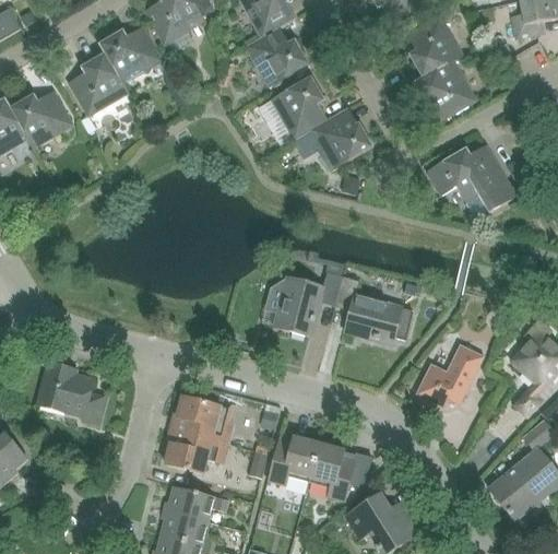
[(161,0),(146,9),(165,42),(205,19),(197,3),(202,0),(161,0)]
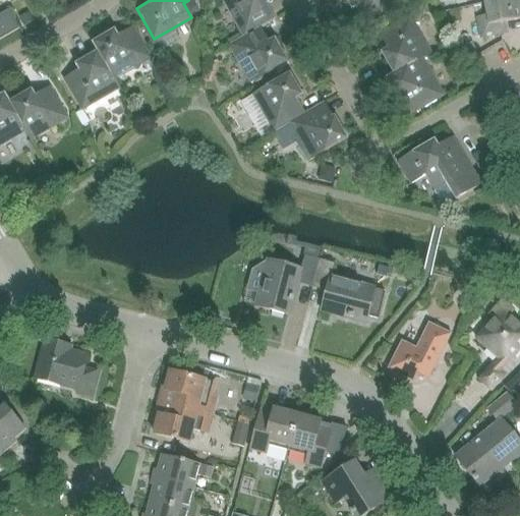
[(224,0),(242,32),(243,33),(258,23),(260,24),(275,16),(267,1),(269,0),(224,0)]
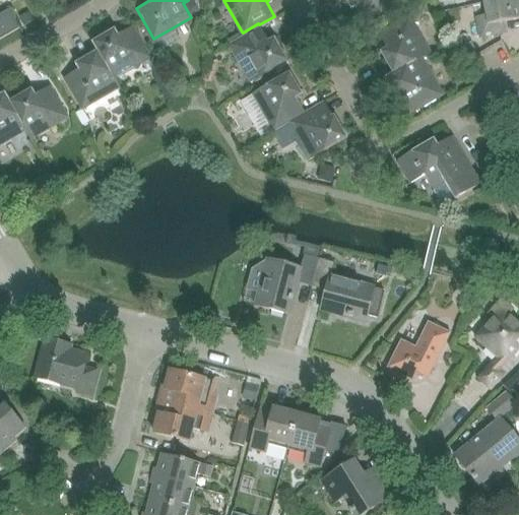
[(345,0),(350,7),(357,3),(365,18),(396,0),(345,0)]
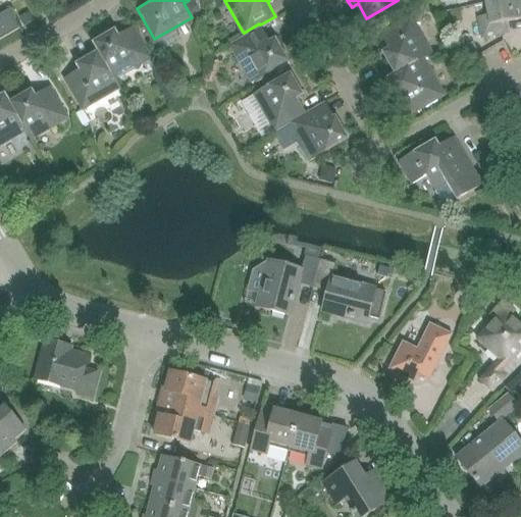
[(520,16),(520,0),(483,0),(485,11),(476,13),(479,34),(508,29),(506,19),(520,16)]
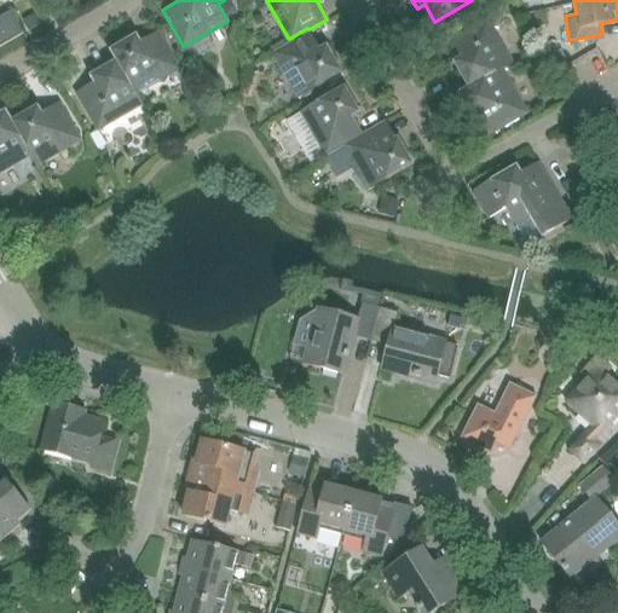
[(0,41),(22,29),(9,6),(0,11),(0,41)]
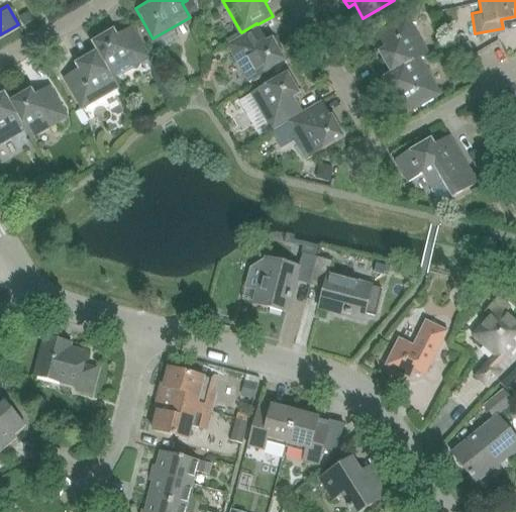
[(404,13),(374,30),(383,45),(377,48),(389,70),(389,71),(417,55),(417,56),(425,50),(404,13)]
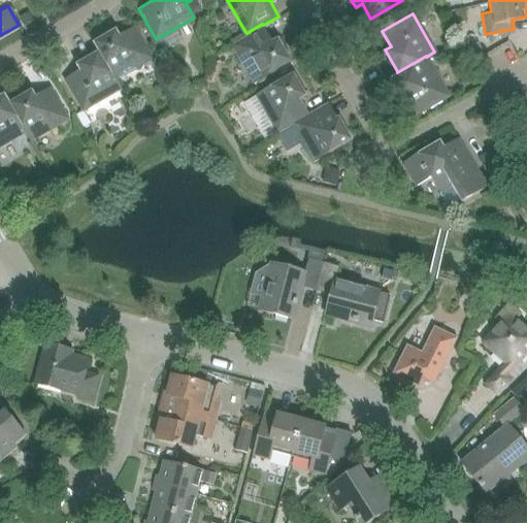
[(246,33),(245,32),(233,40),(255,77),(291,57),(278,35),(271,39),(263,25),(262,24),(246,33)]
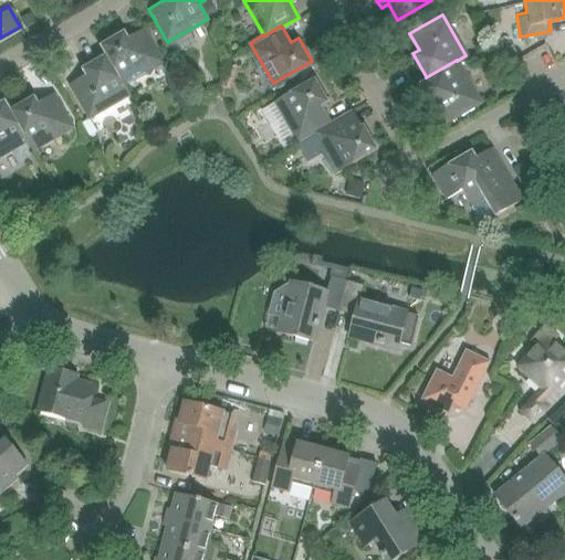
[(98,43),(104,53),(105,53),(123,83),(124,83),(163,60),(144,27),(127,37),(123,29),(98,43)]
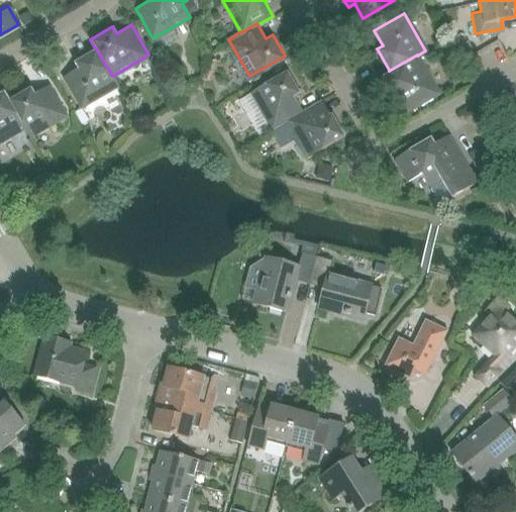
[(96,48),(95,48),(73,62),(76,67),(62,75),(80,107),(118,85),(113,76),(112,76),(96,48)]
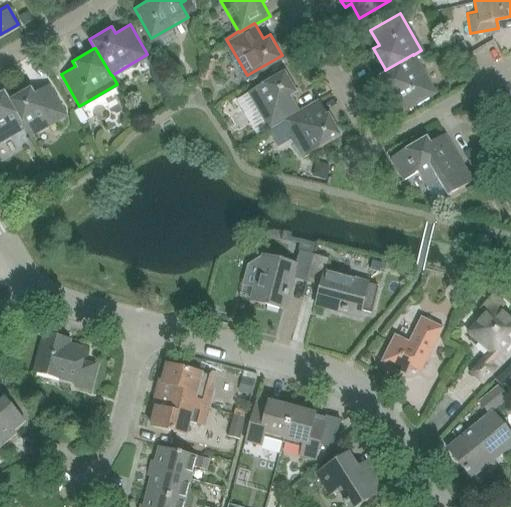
[(205,54),(203,62),(212,64),(214,57),(205,54)]
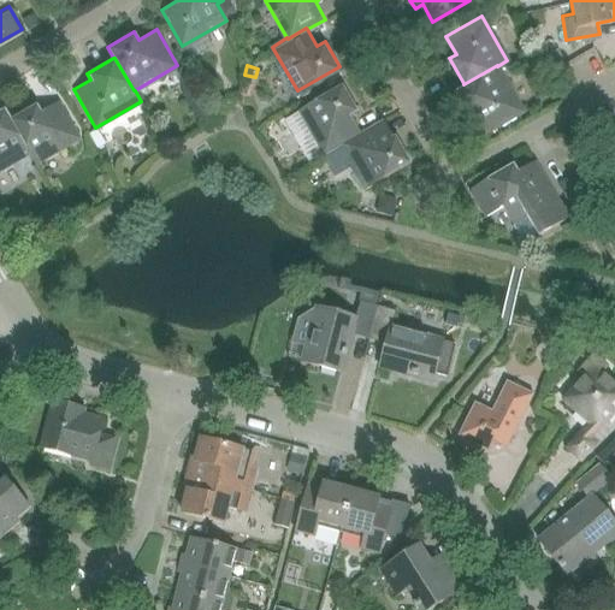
[(463,84),(463,83),(453,90),(468,117),(475,113),(485,130),(522,110),(497,66),(497,65),(463,84)]
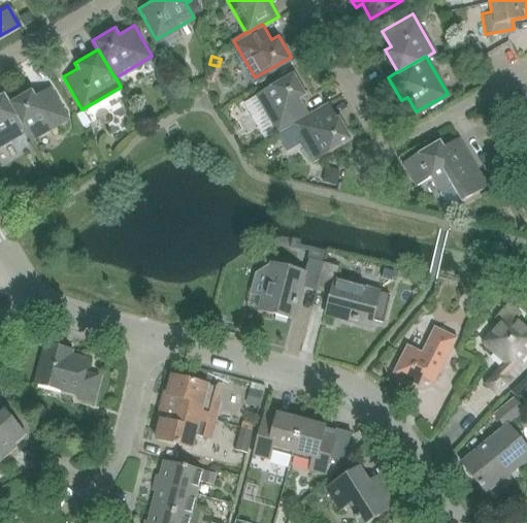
[(289,124),(293,122),(308,112),(307,112),(299,97),(305,94),(293,71),(256,92),(277,131),(278,130),(289,124)]
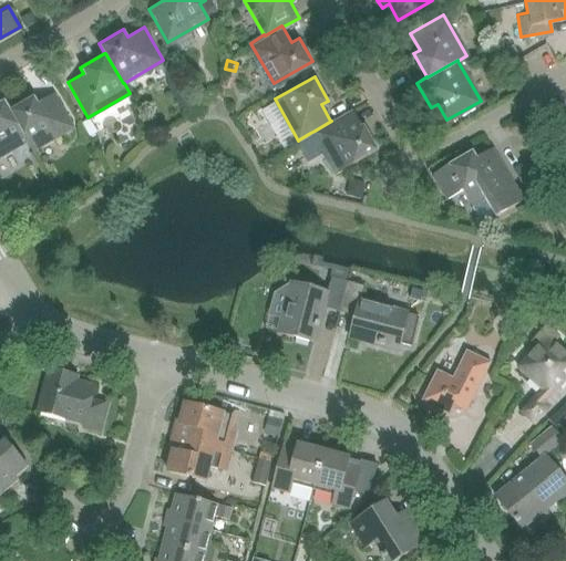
[(33,93),(10,107),(9,107),(28,137),(26,138),(32,149),(74,124),(53,90),(38,100),(33,93)]
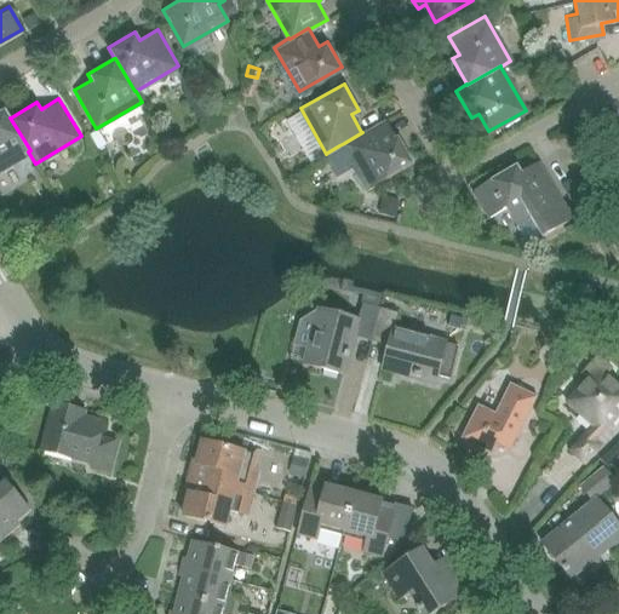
[(0,167),(28,151),(30,150),(10,118),(11,118),(5,107),(0,109),(0,167)]
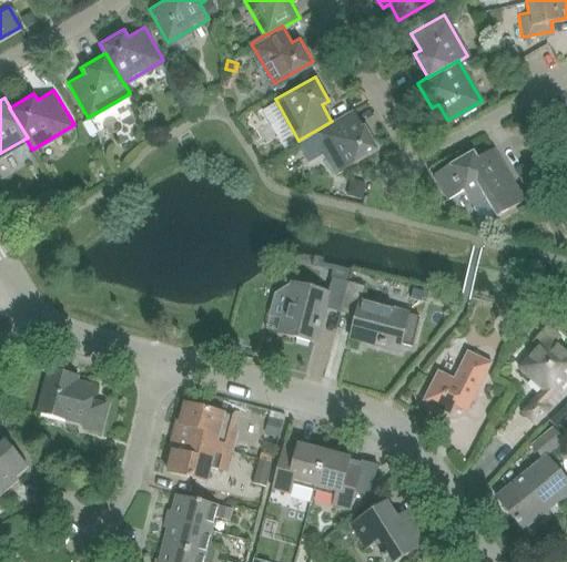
[(352,109),(331,121),(332,121),(315,131),(337,171),(378,147),(364,123),(361,125),(352,109)]
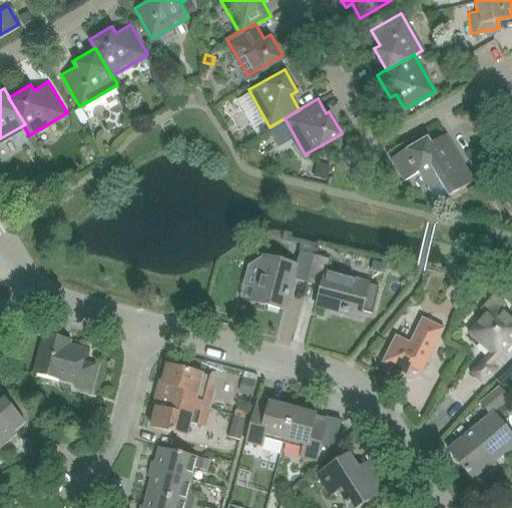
[(281,120),(271,126),(278,139),(289,134),(281,120)]
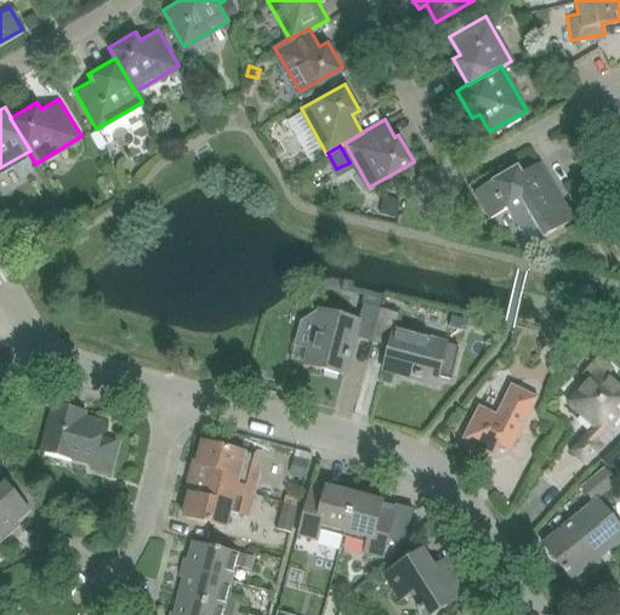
[(517,164),(473,189),(489,216),(507,206),(517,223),(532,215),(542,234),(573,217),(539,160),(522,170),(517,164)]
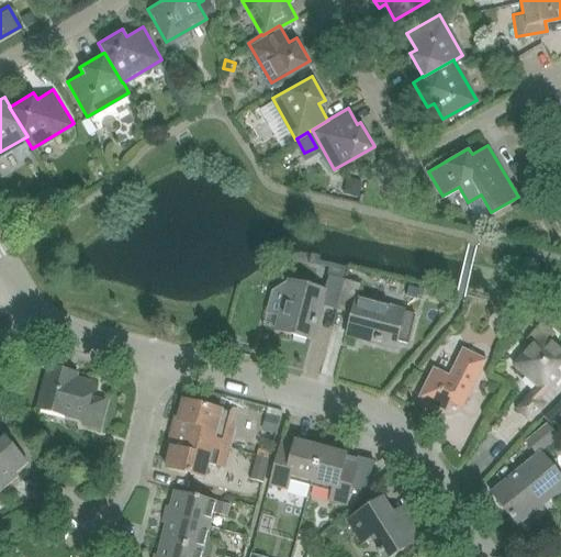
[(347,175),(344,189),(357,192),(360,179),(347,175)]
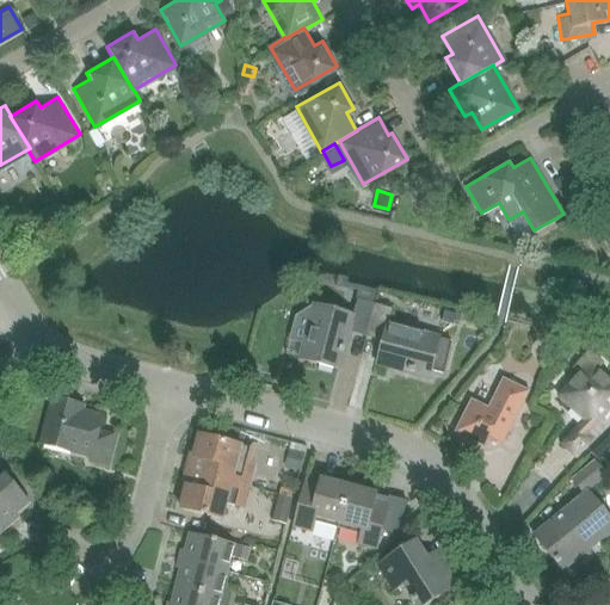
[(350,326),(365,331),(374,300),(356,295),(352,310),(313,300),(299,355),(339,365),(350,326)]
